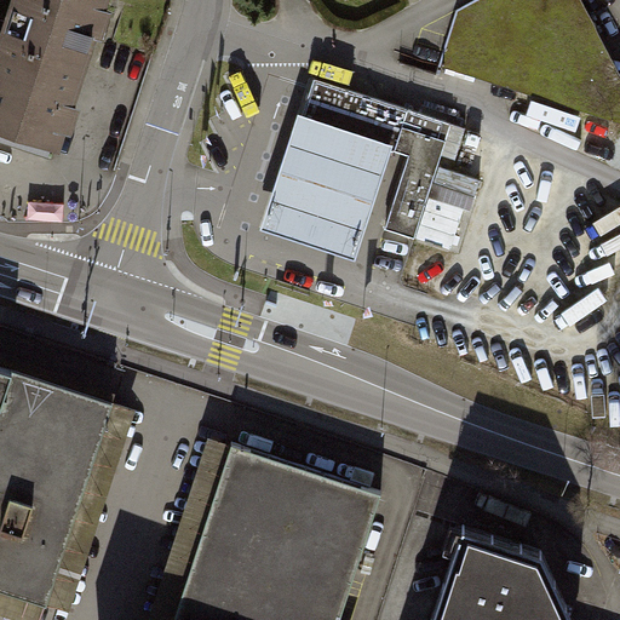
[(0,122),(64,144),(110,0),(23,0),(0,72),(0,122)]
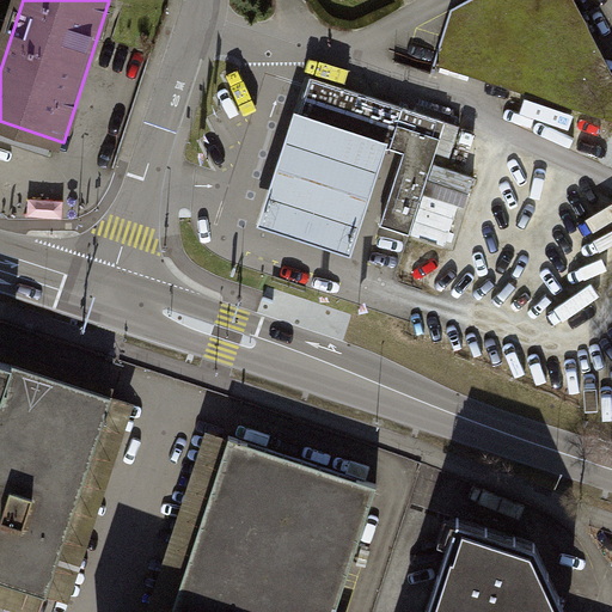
[(469,0),(451,10),(434,65),(611,120),(611,71),(575,0),(469,0)]
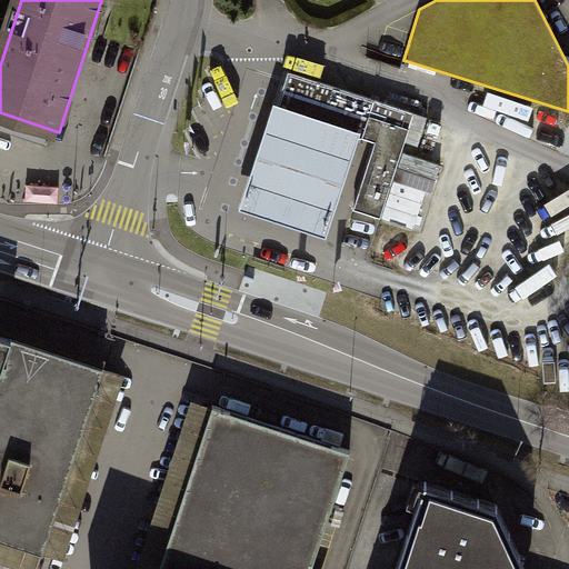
[(277,109),(359,136),(376,141),(353,208),(380,217),(410,128),(369,115),(373,100),(289,72),(277,109)]
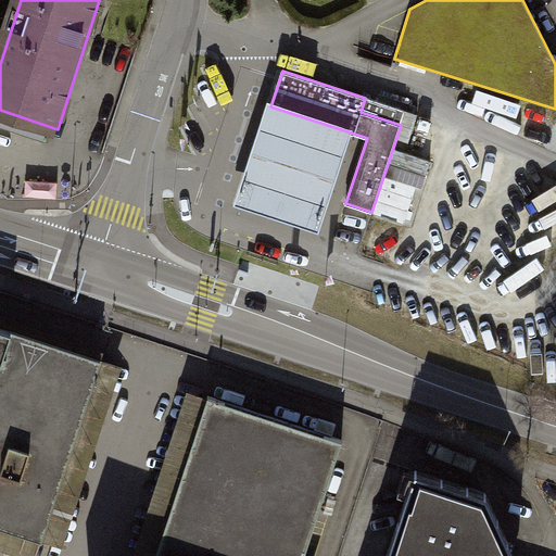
[(351,133),(270,106),(266,104),(234,203),(319,231),(351,133)]
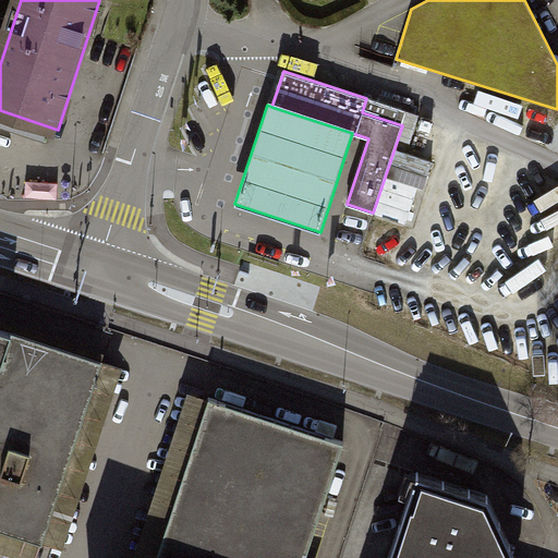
[(111,364),(0,327),(0,530),(50,547),(111,364)]
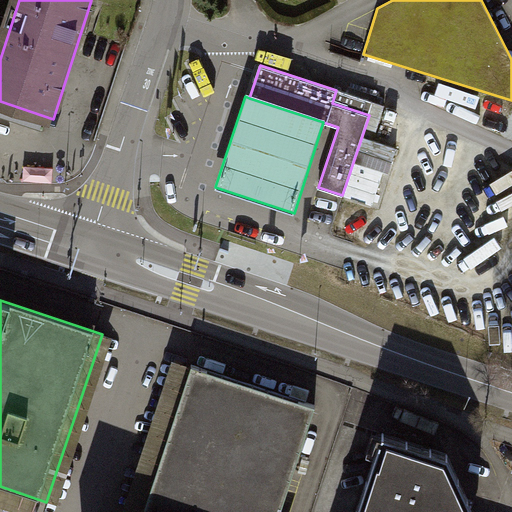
[(278,511),(312,407),(171,363),(144,448),(163,455),(144,511),(278,511)]
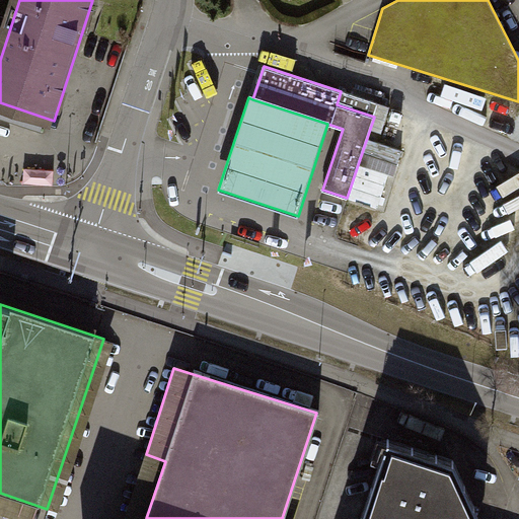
[(474,518),(451,468),(384,446),(360,518),(474,518)]
